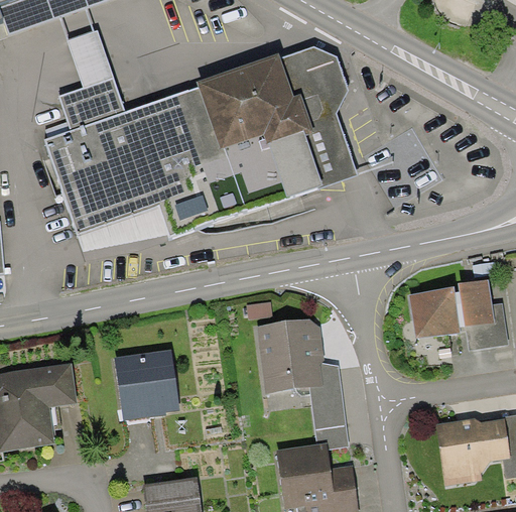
[(0,0),(0,10),(2,16),(8,34),(106,0),(0,0)]
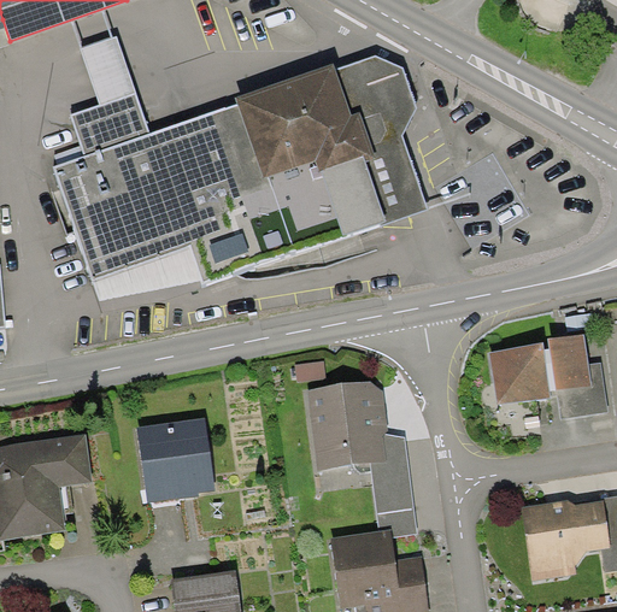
[(86,156),(150,133),(116,35),(81,47),(100,103),(70,112),(86,156)]
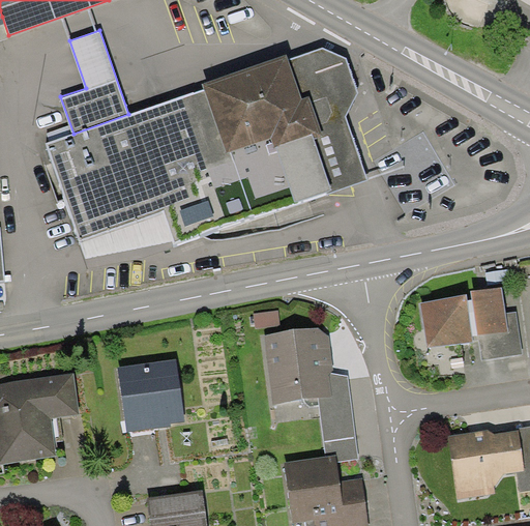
[(246,216),(369,176),(345,113),(359,88),(349,56),(322,46),(201,89),(128,114),(74,134),(48,143),(80,237),(160,209),(172,242),(246,216)]
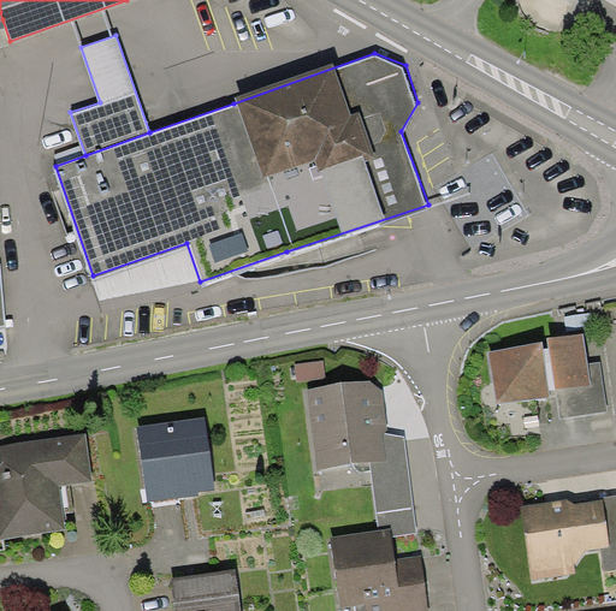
[(499,402),(551,393),(550,387),(556,386),(561,414),(608,407),(599,357),(592,359),(594,377),(592,378),(585,332),(549,338),(550,348),(544,348),(543,342),(491,350),(499,402)]
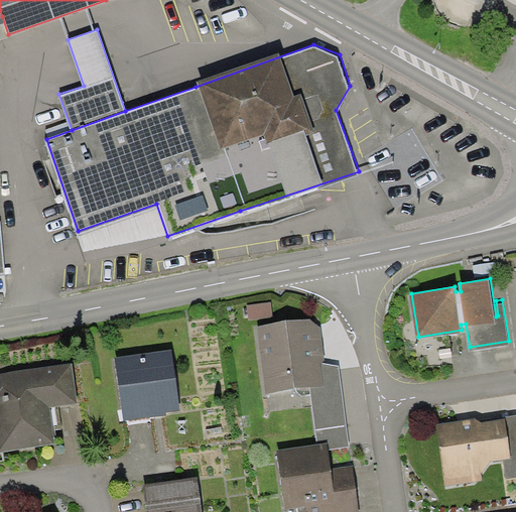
[(272,299),(248,302),(250,317),(274,314),(272,299)]
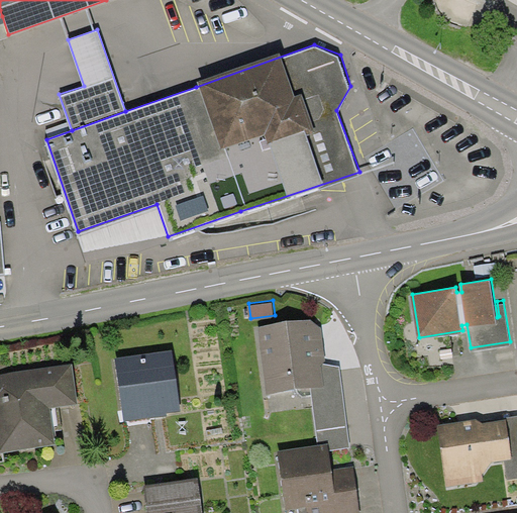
[(256,326),(266,394),(310,389),(315,432),(350,428),(342,361),(323,363),(321,338),(319,324),(311,318),(256,326)]
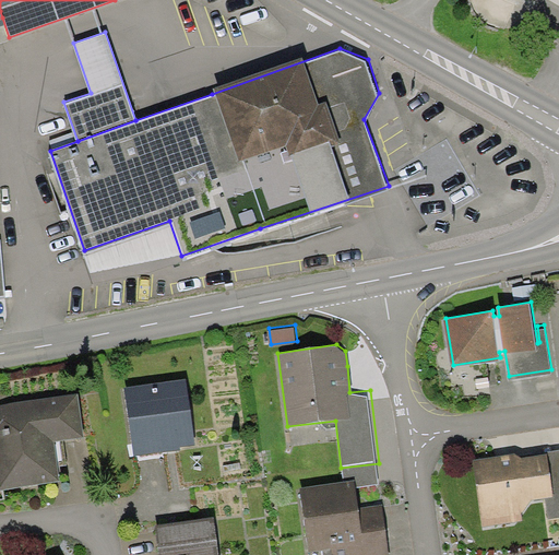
[(185,380),(123,388),(132,450),(169,446),(193,443),(185,380)]
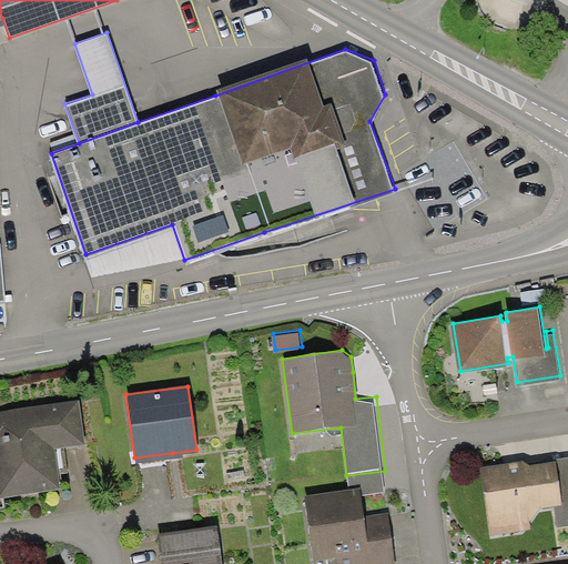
[(77,399),(0,409),(0,502),(6,501),(4,494),(60,486),(53,444),(82,440),(77,399)]
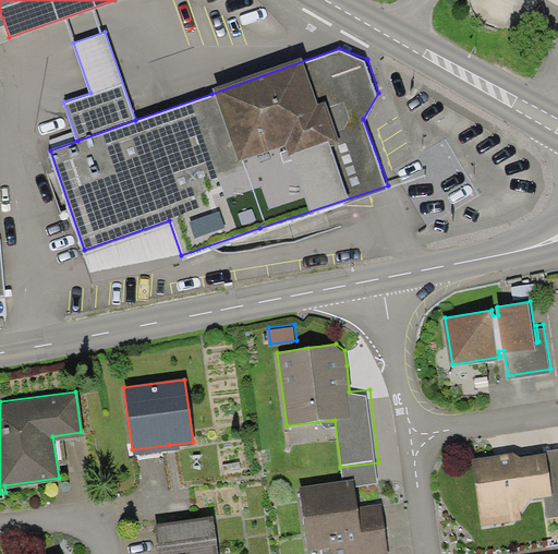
[(521,507),(531,497),(543,496),(546,517),(557,514),(557,447),(543,449),(543,453),(520,456),(514,450),(474,458),(485,522),(522,516),(521,507)]
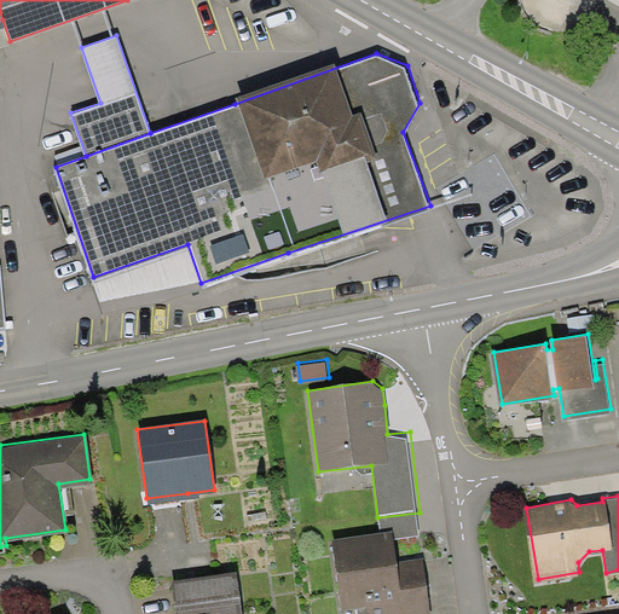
[(382,532),(333,539),(343,606),(357,603),(358,613),(418,613),(432,612),(423,557),(395,561),(392,536),(418,532),(420,513),(377,517),(382,532)]
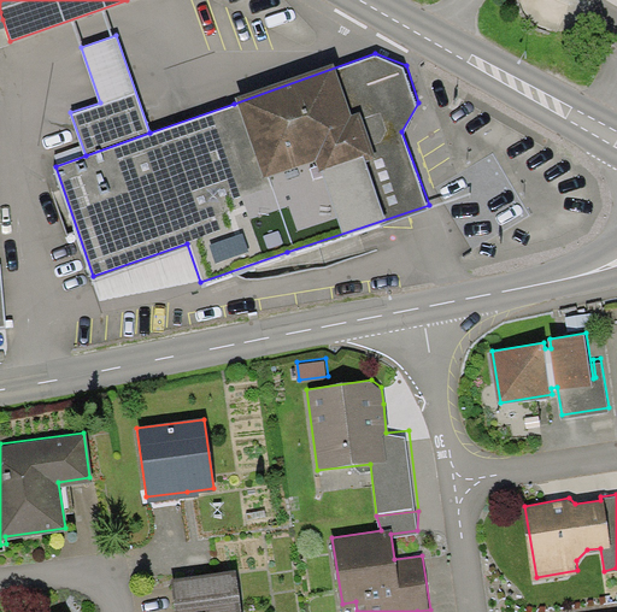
[(241,611),(236,571),(171,578),(175,611),(241,611)]
